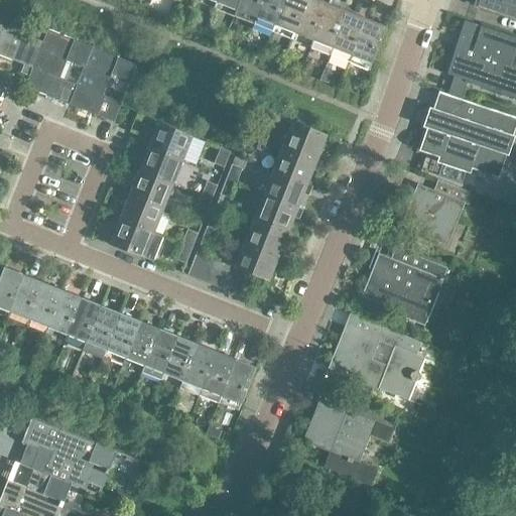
[(216,8),(218,0),(196,0),(197,1),(197,0),(210,0),(217,2),(215,8),(216,8)]
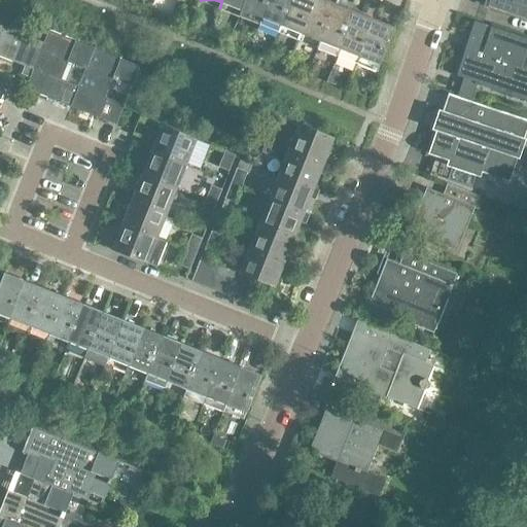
[(240,16),(245,0),(222,0),(220,8),(220,9),(222,3),(240,10),(238,15),(240,16)]
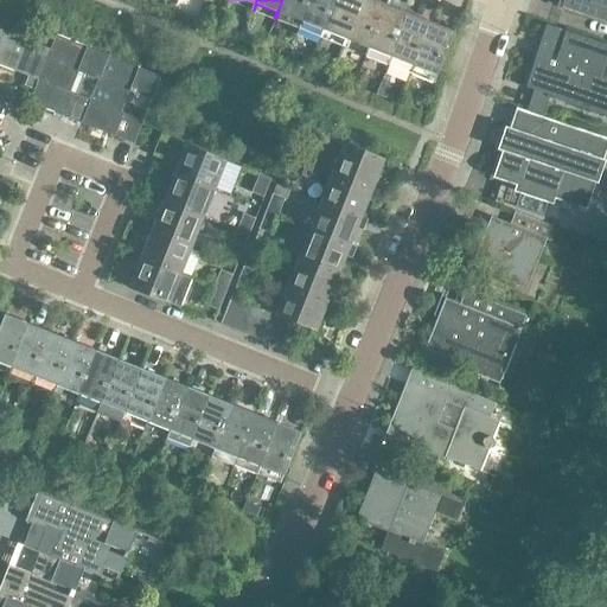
[(299,29),(310,0),(282,0),(276,19),(299,29)]
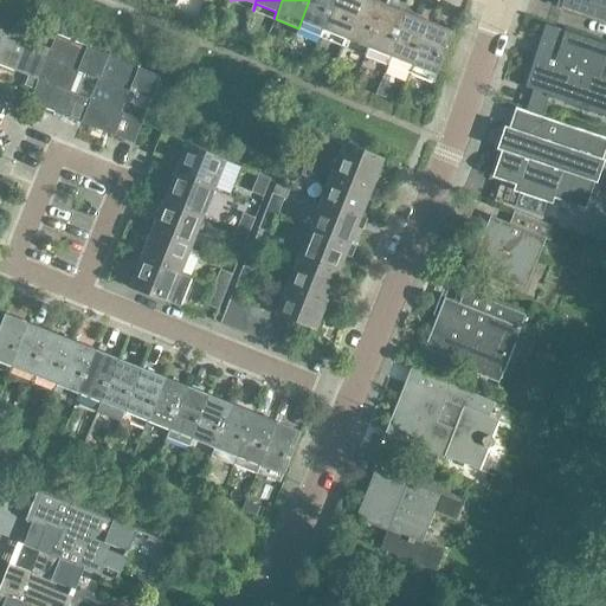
[(321,37),(335,0),(309,0),(298,28),(321,37)]
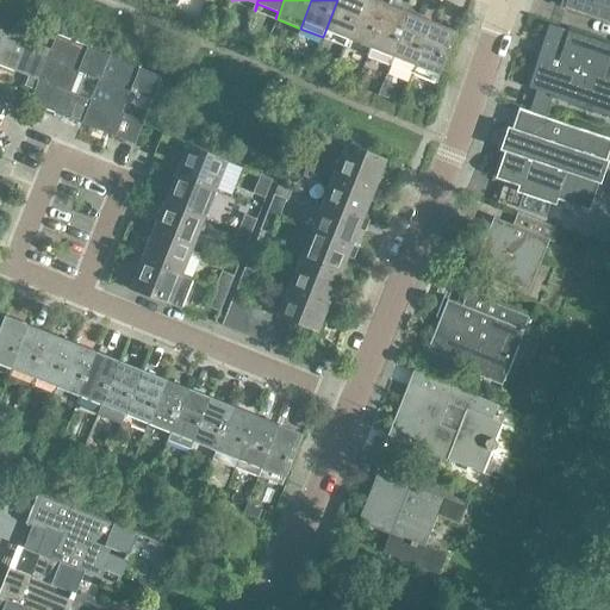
[(346,47),(363,0),(337,0),(323,37),(324,37),(327,31),(347,39),(344,45),(346,47)]
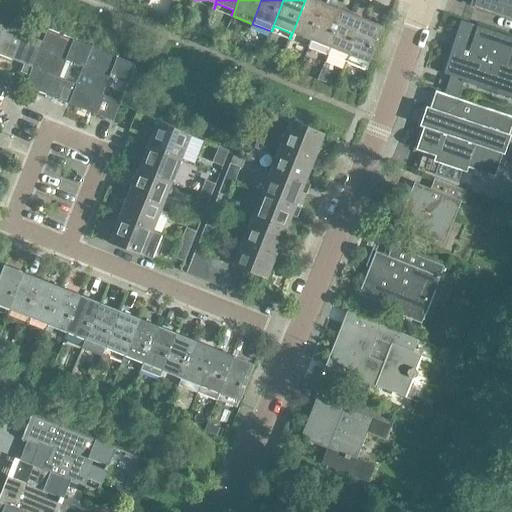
[(309,46),(325,4),(314,0),(305,0),(290,39),(293,34),(310,40),(308,46),(309,46)]
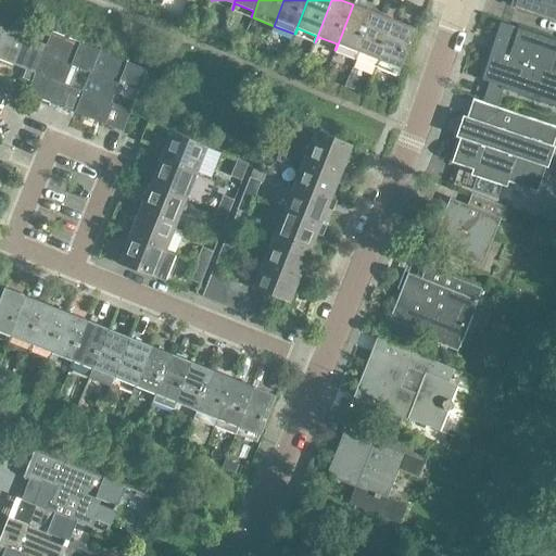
[(555,0),(512,0),(510,5),(555,20),(555,0)]
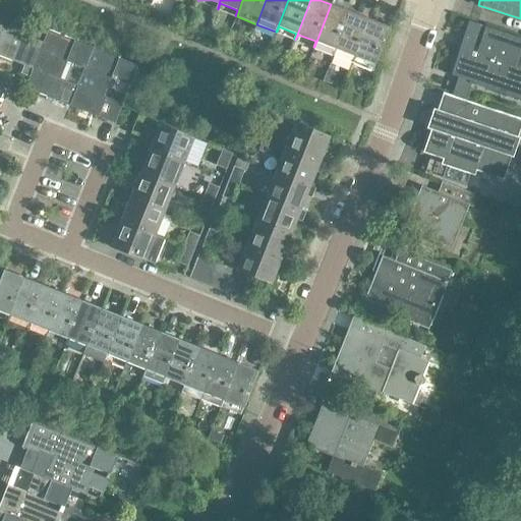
[(334,55),(350,12),(331,4),(314,47),(316,42),(335,49),(333,54),(334,55)]
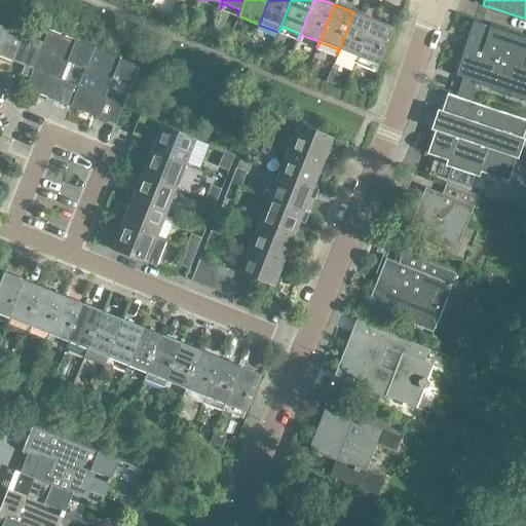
[(515,92),(525,60),(525,25),(478,9),(456,76),(476,82),(515,95),(515,92)]
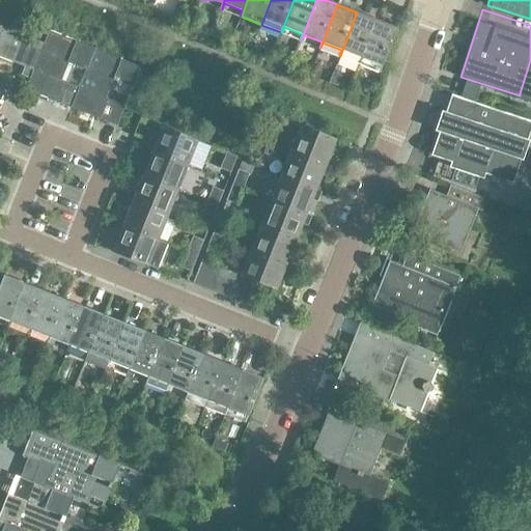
[(359,63),(376,20),(357,12),(340,56),(343,51),(361,58),(359,63)]
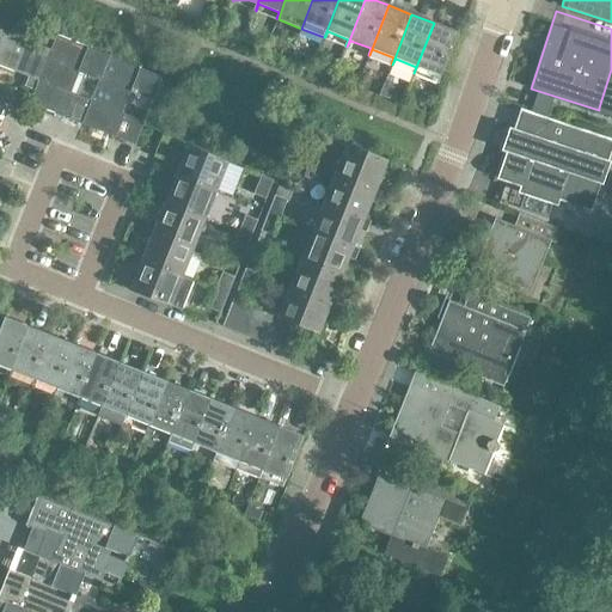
[(458,32),(434,23),(414,73),(415,73),(416,73),(436,80),(436,81),(439,83),(458,32)]
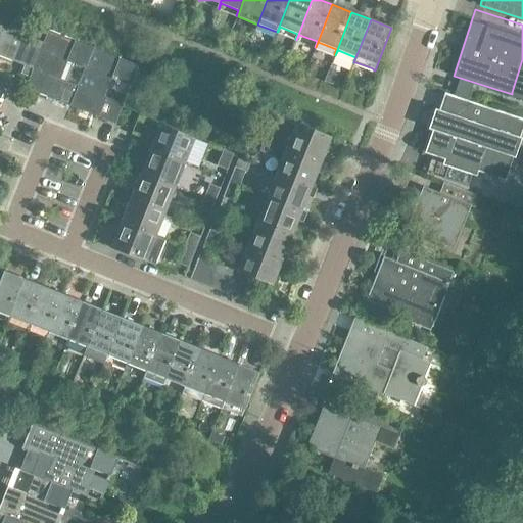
[(30,78),(44,43),(0,26),(0,56),(14,62),(15,61),(24,64),(20,75),(30,78)]
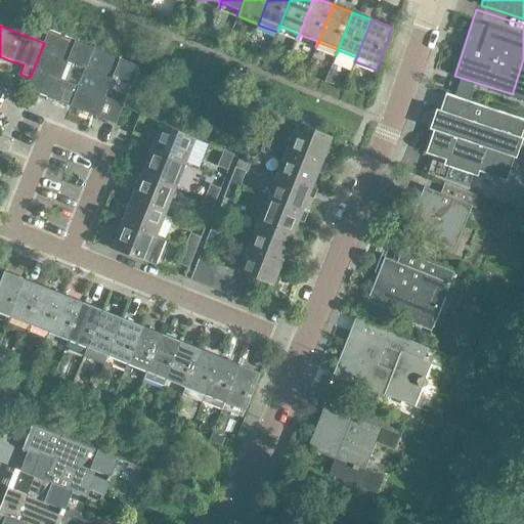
[(67,61),(85,69),(86,69),(94,48),(49,31),(44,43),(30,78),(25,89),(54,100),(59,86),(54,84),(56,80),(58,81),(67,61)]
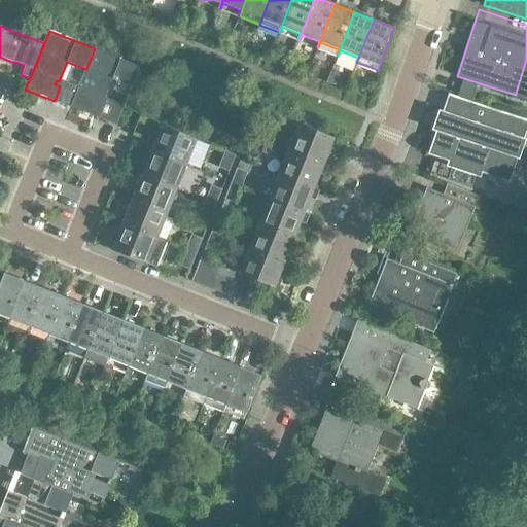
[(252,41),(249,49),(257,53),(261,44),(252,41)]
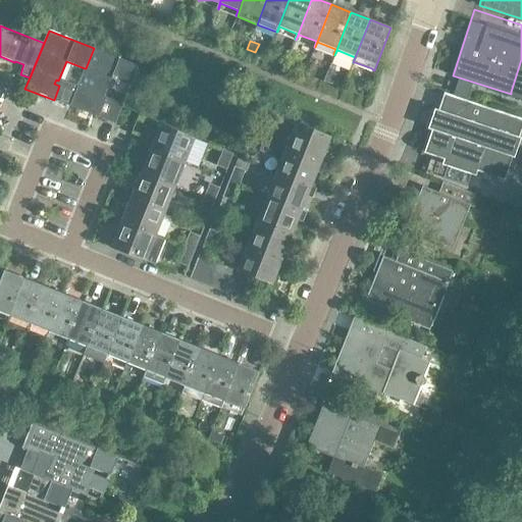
[(111,79),(129,86),(138,66),(94,48),(86,68),(85,68),(76,87),(77,87),(70,106),(99,117),(104,103),(99,101),(101,97),(103,98),(111,79)]
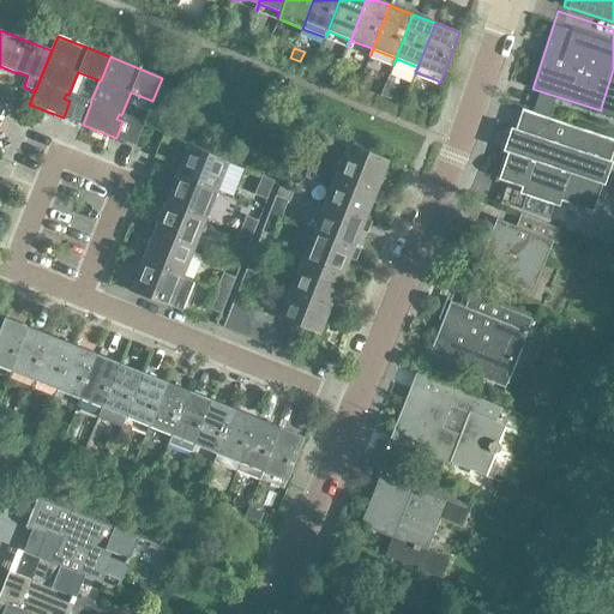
[(383,97),(392,101),(397,89),(387,85),(383,97)]
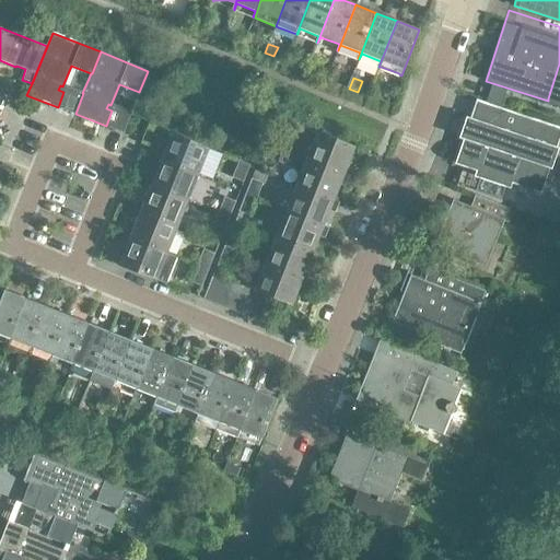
[(83,93),(82,93),(70,88),(62,109),(76,114),(83,93)]
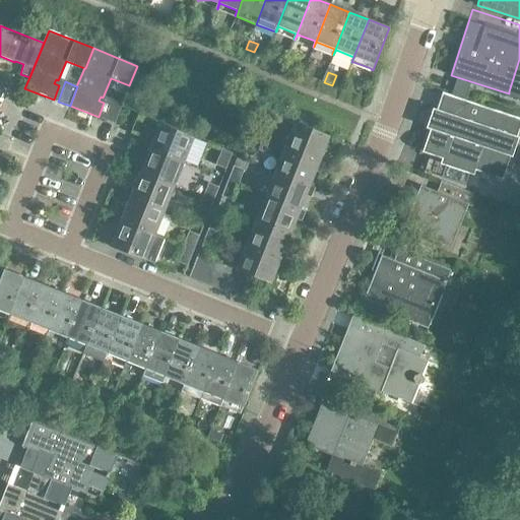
[(514,138),(519,121),(519,119),(445,93),(438,113),(434,111),(429,127),(433,128),(425,151),(445,157),(443,163),(472,173),(474,168),(501,177),(509,154),(511,154),(516,139),(514,138)]
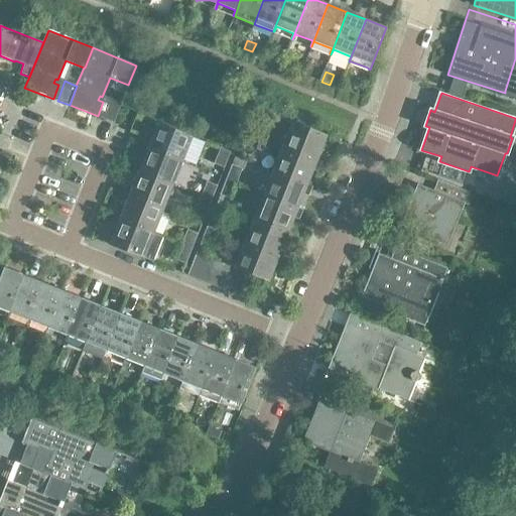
[(113,123),(121,104),(109,99),(102,118),(113,123)]
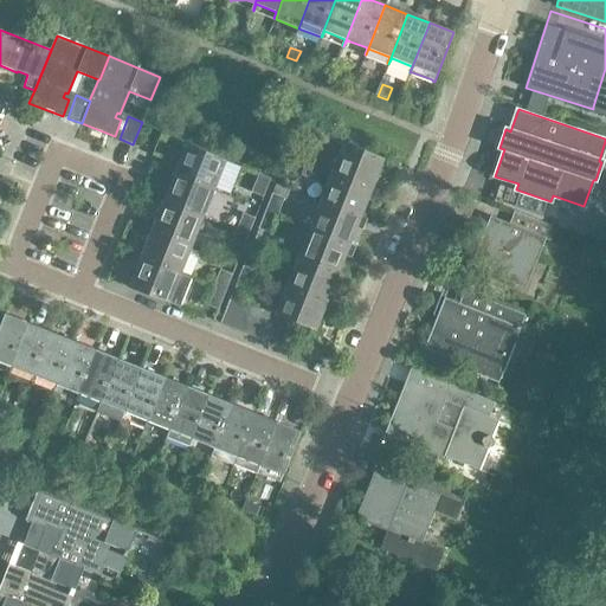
[(335,141),(317,134),(313,146),(330,153),(335,141)]
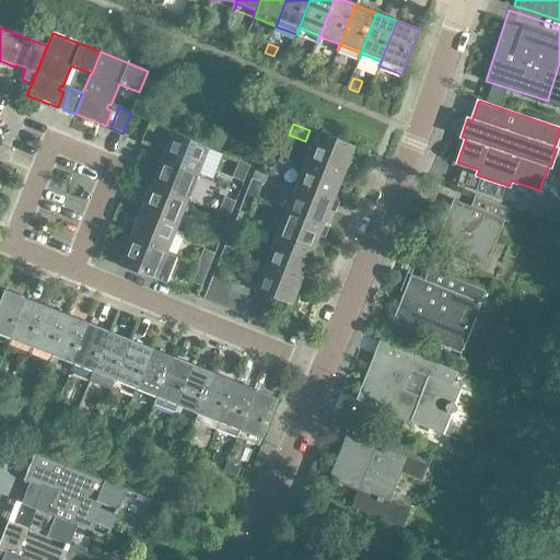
[(317,133),(307,161),(343,175),(354,148),(317,133)]
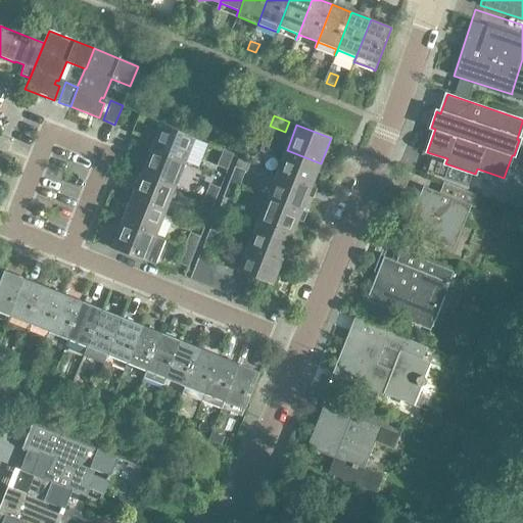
[(194,139),(160,126),(150,150),(184,164),(194,139)]
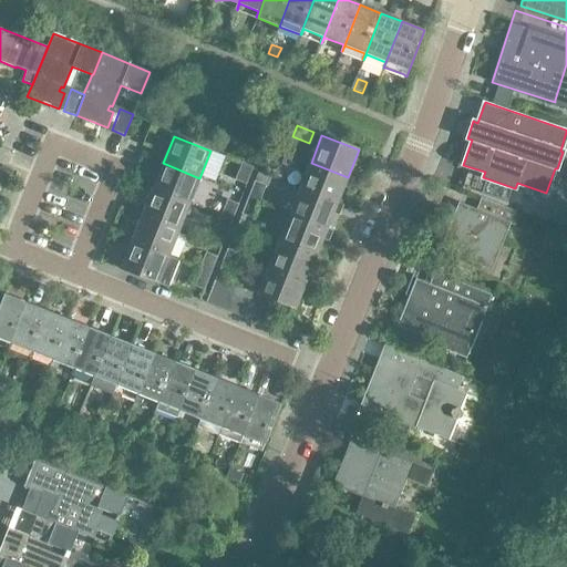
[(302,158),(286,152),(281,163),(298,169),(302,158)]
